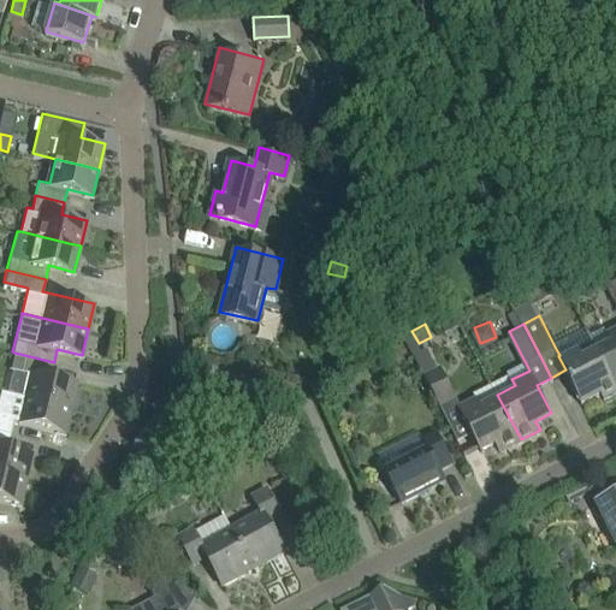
[(612,341),(597,348),(615,385),(615,325),(608,330),(612,341)]
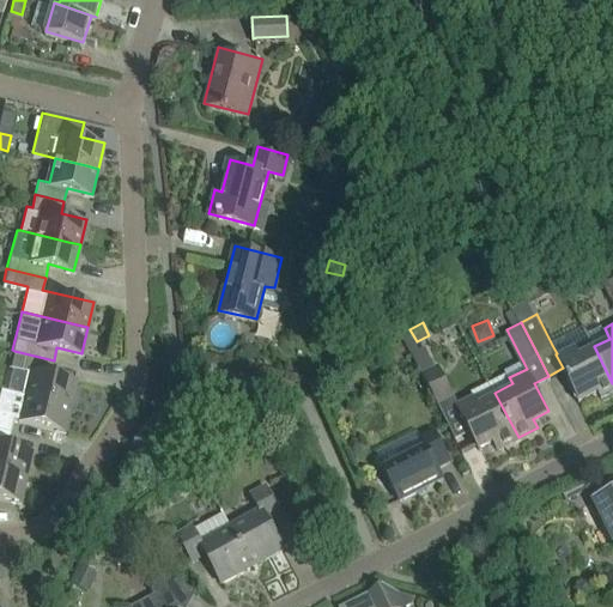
[(422,371),(436,365),(425,344),(411,351),(419,365),(422,371)]
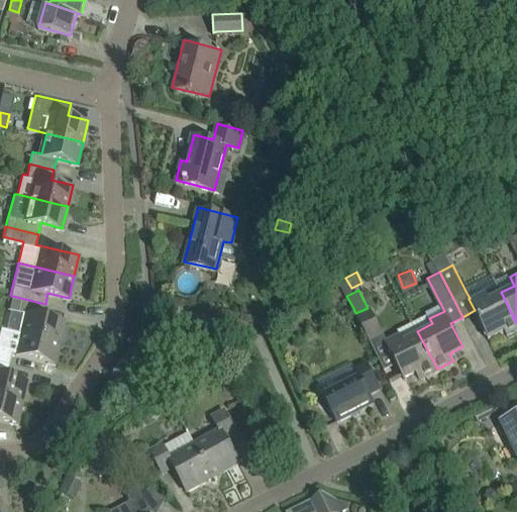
[(516,327),(516,323),(501,292),(489,299),(485,291),(470,298),(469,299),(475,310),(488,337),(505,328),(507,333),(516,327)]
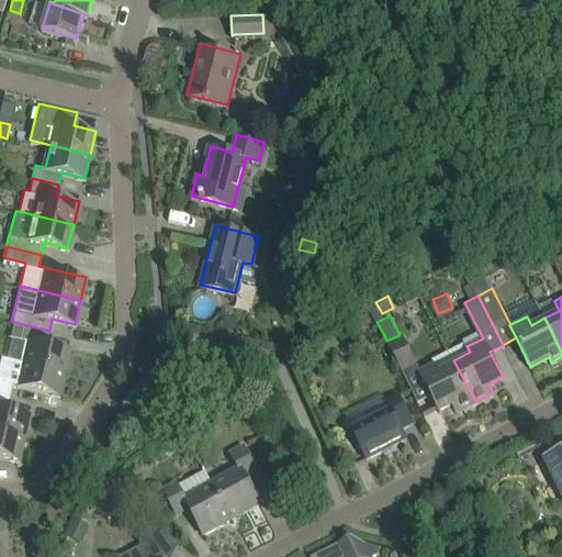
[(22,360),(53,368),(64,370),(69,347),(46,342),(49,331),(13,322),(10,333),(27,337),(22,360)]
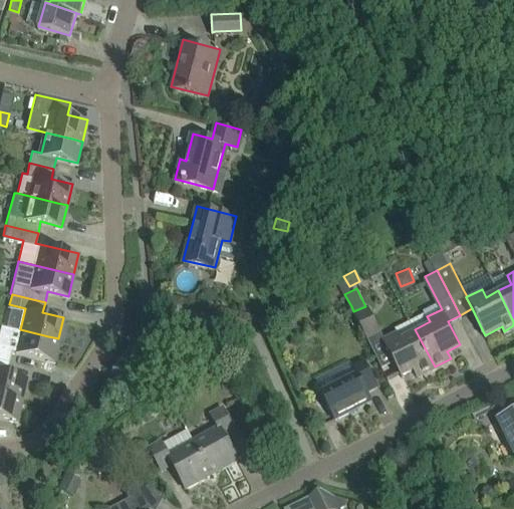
[(347,312),(351,306),(344,301),(340,306),(347,312)]
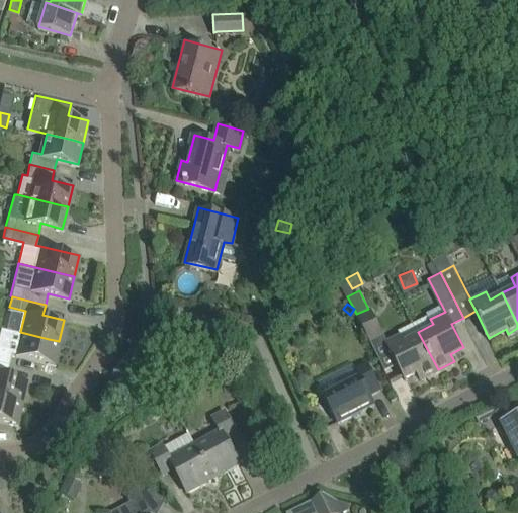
[(356,314),(370,341),(384,334),(370,307),(368,309),(356,314)]
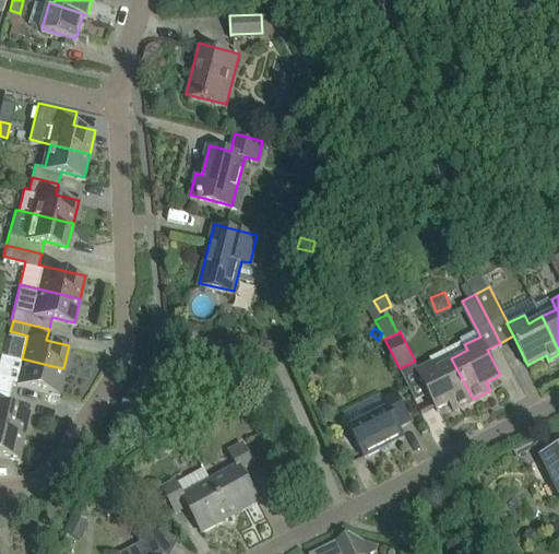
[(0,390),(9,393),(11,380),(16,382),(22,358),(1,354),(0,355),(0,390)]
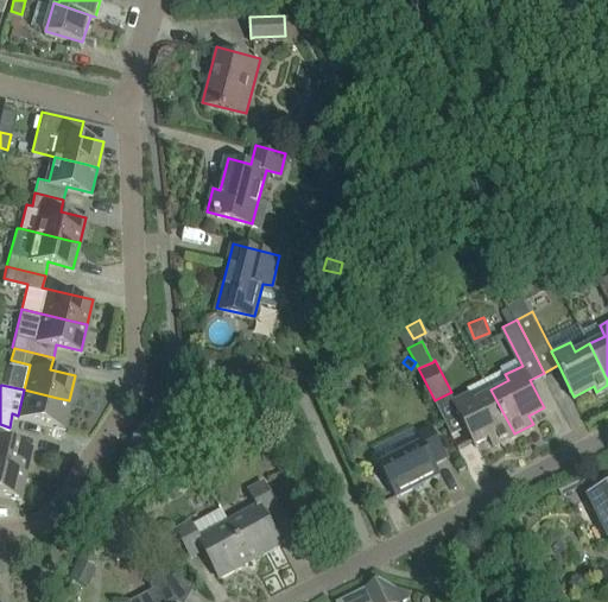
[(69,400),(57,398),(24,390),(18,416),(63,426),(69,400)]
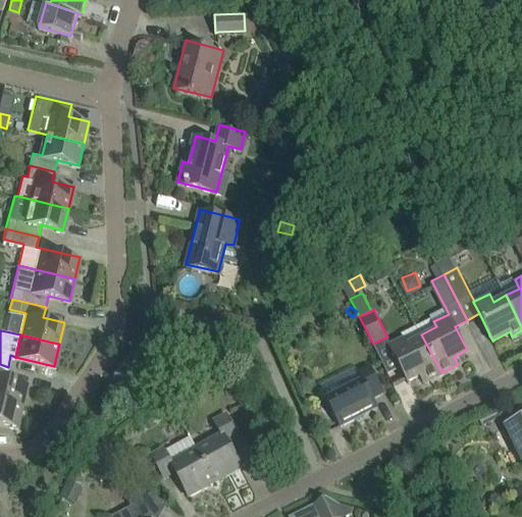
[(406,342),(404,338),(389,345),(408,380),(421,374),(424,381),(441,372),(421,334),(406,342)]
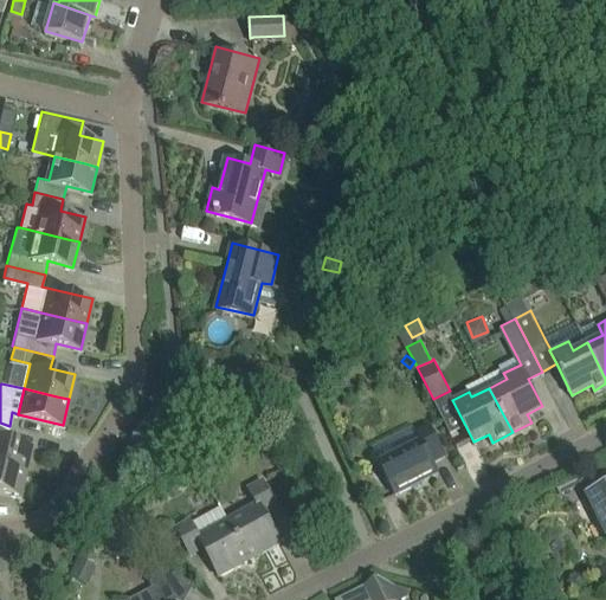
[(379,460),(395,491),(395,492),(438,471),(432,459),(445,452),(429,421),(416,428),(421,438),(403,447),(398,437),(379,447),(384,457),(379,460)]
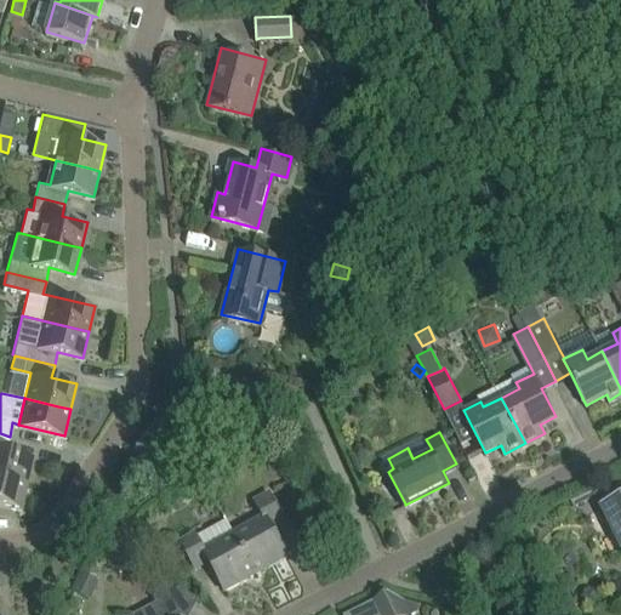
[(0,433),(0,474),(15,478),(26,482),(33,455),(6,449),(10,437),(0,433)]
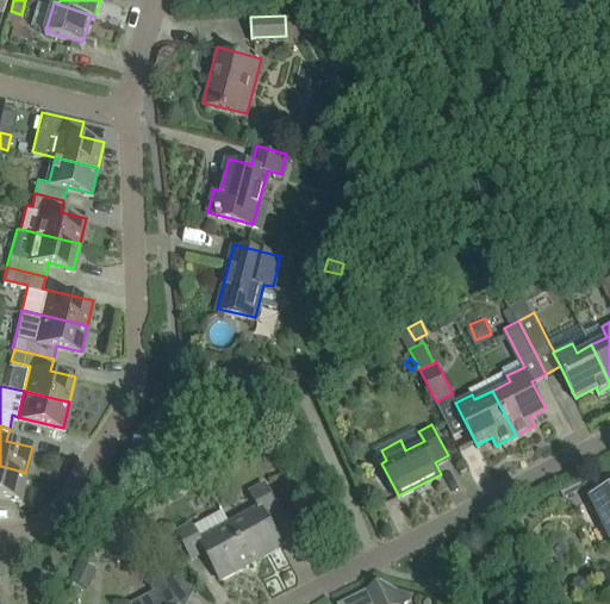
[(0,492),(20,498),(25,473),(14,469),(0,466),(0,492)]
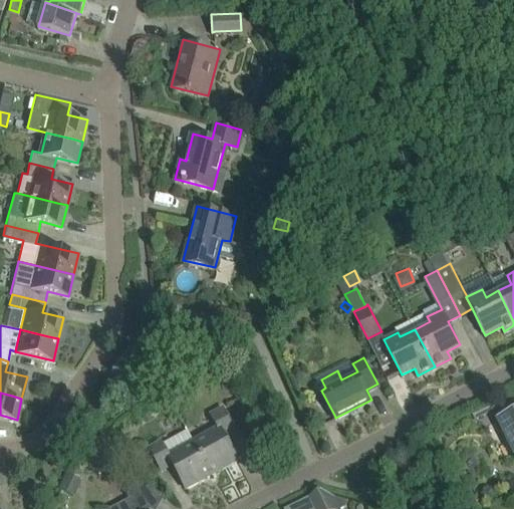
[(188,429),(212,472),(238,458),(230,444),(241,438),(223,406),(211,412),(219,427),(195,440),(188,428),(188,429)]
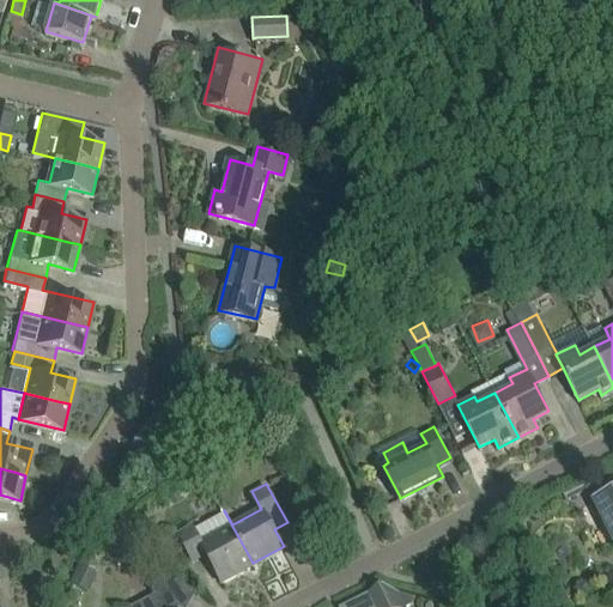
[(612,486),(593,497),(612,538),(612,486)]
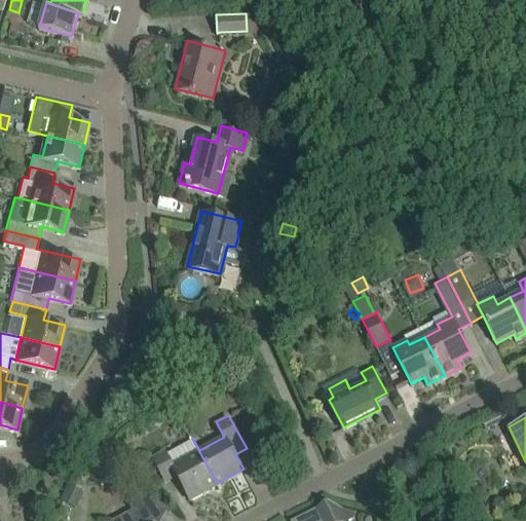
[(190,497),(217,483),(192,439),(166,452),(165,450),(153,456),(165,480),(177,473),(190,497)]
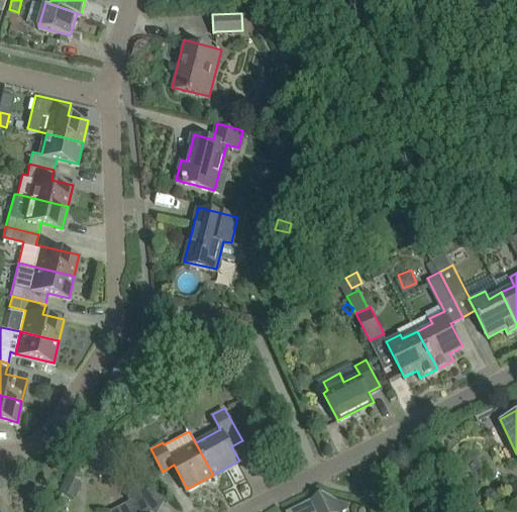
[(94,444),(106,453),(114,442),(103,433),(94,444)]
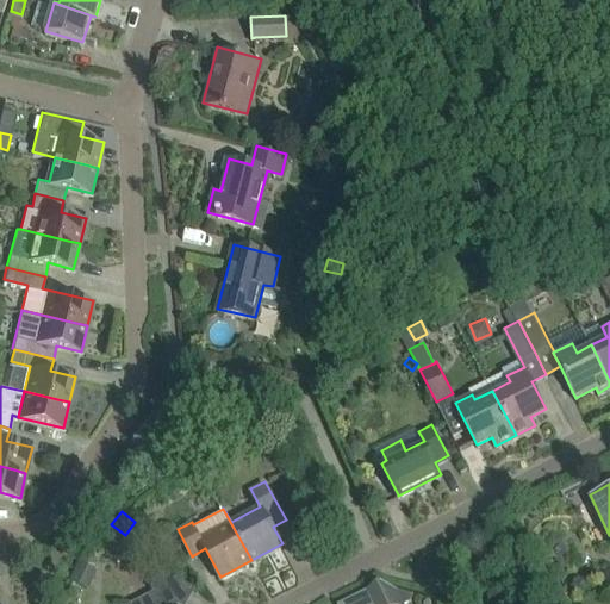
[(394,603),(403,601),(412,597),(412,589),(396,585),(379,580),(366,587),(373,603),(394,603)]
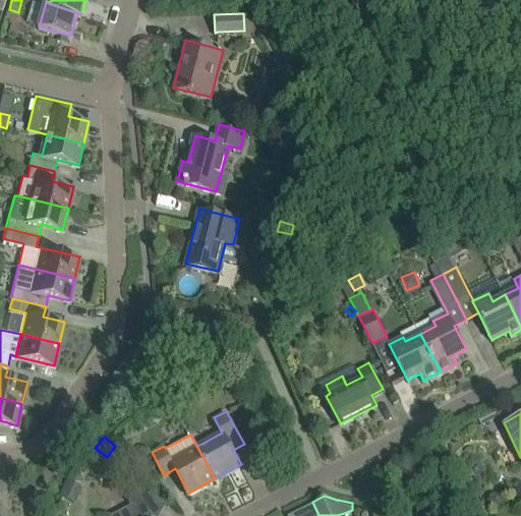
[(154,515),(152,514),(148,515),(142,515),(134,501),(111,513),(112,515),(154,515)]
